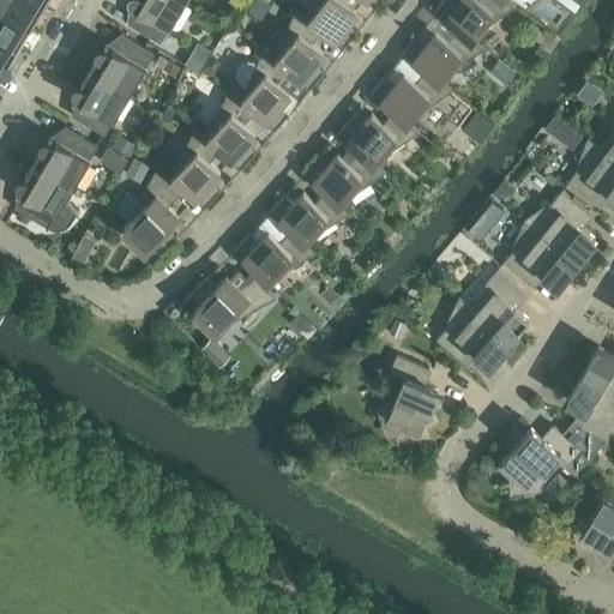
[(0,0),(0,7),(30,25),(43,5),(35,0),(0,0)]
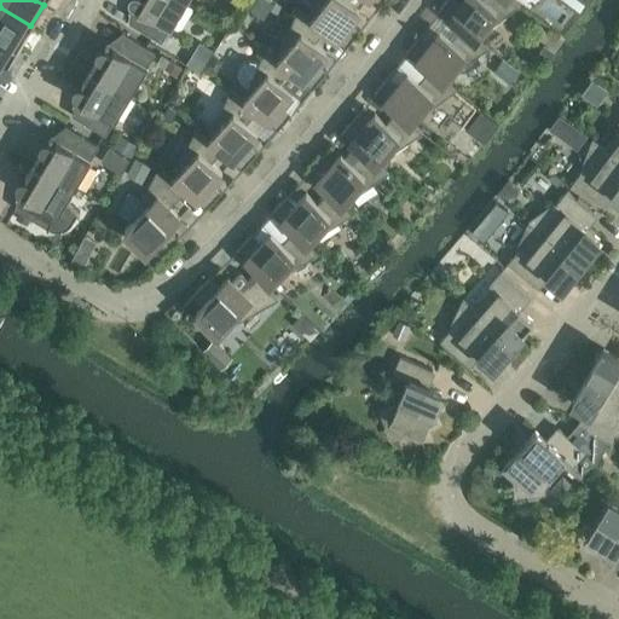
[(131,0),(132,1),(138,5),(128,22),(162,42),(171,28),(186,0),(185,0),(131,0)]
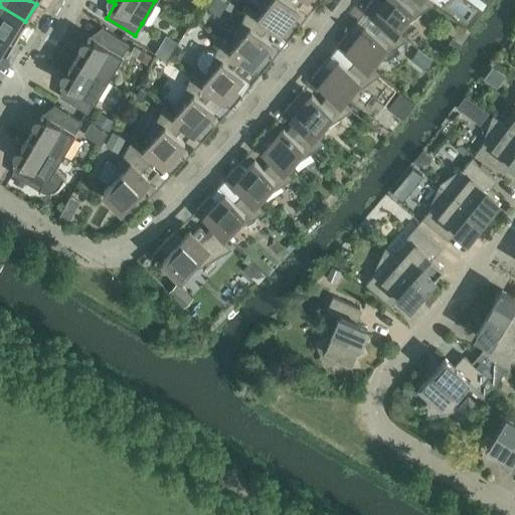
[(263,0),(258,14),(258,15),(270,25),(269,25),(287,39),(299,24),(291,17),(298,8),(296,6),(301,0),(263,0)]
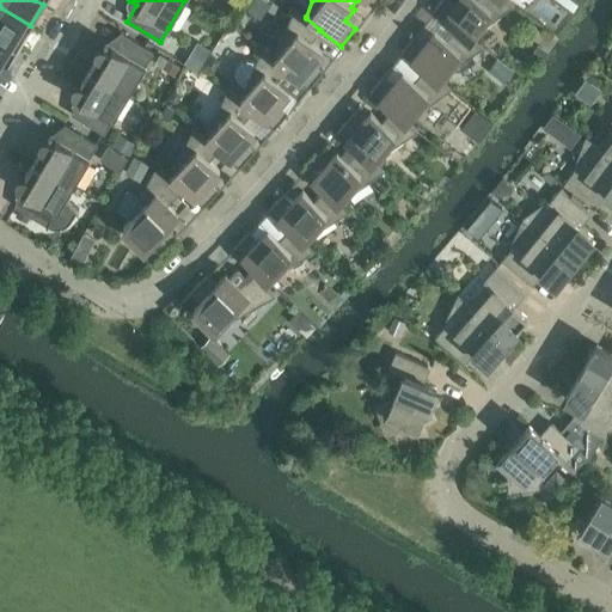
[(440,0),(432,11),(454,28),(454,26),(470,38),(471,38),(514,4),(508,0),(440,0)]
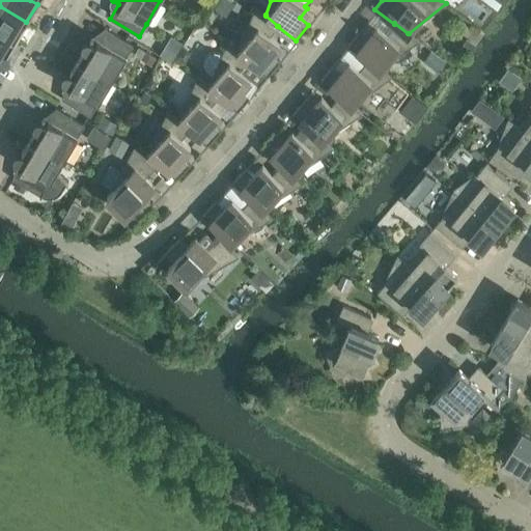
[(0,30),(16,40),(26,22),(0,6),(0,30)]
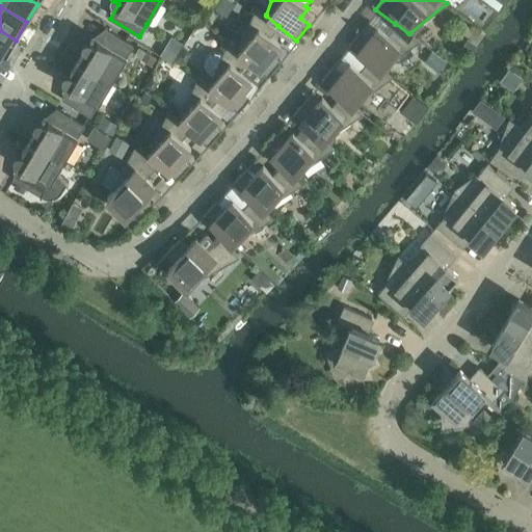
[(267,76),(280,60),(272,54),(280,44),(270,36),(277,26),(278,26),(266,16),(266,15),(256,6),(237,50),(249,60),(249,61),(267,76)]
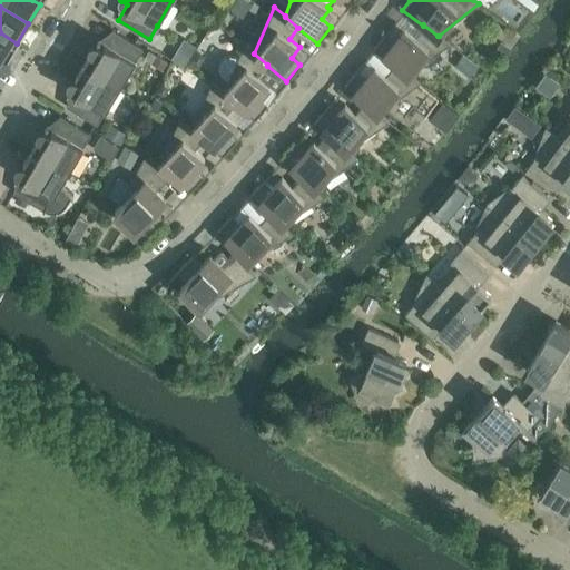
[(409,75),(450,43),(439,36),(438,36),(423,25),(423,26),(414,36),(404,28),(395,38),(386,31),(373,48),(394,65),(394,64),(409,75)]
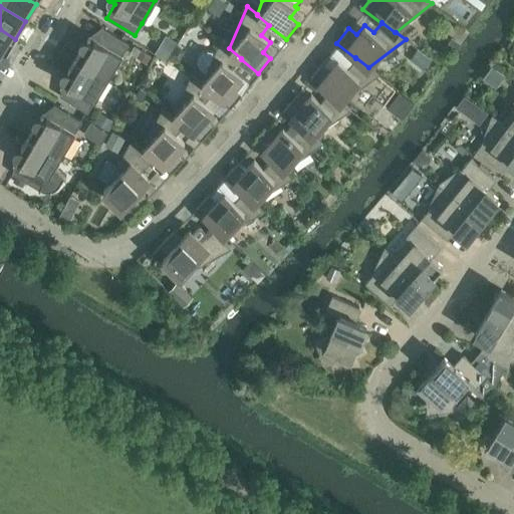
[(101,26),(92,41),(87,37),(85,37),(83,37),(81,38),(80,38),(80,39),(79,40),(79,41),(79,42),(79,43),(80,44),(81,46),(75,58),(108,78),(121,55),(129,43),(101,26)]
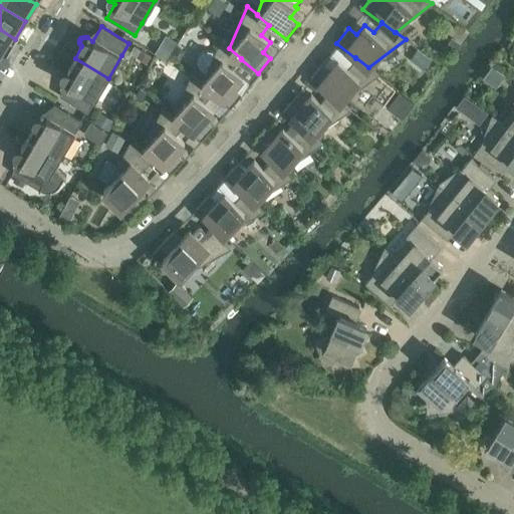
[(8,51),(8,50),(15,39),(0,29),(0,57),(2,59),(3,59),(4,60),(6,60),(7,59),(8,59),(9,58),(10,57),(10,56),(10,55),(10,54),(10,53),(10,52),(9,51),(8,51)]
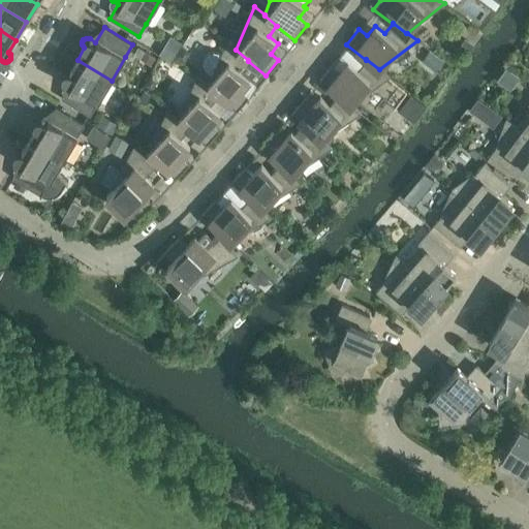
[(466,54),(473,44),(464,38),(458,48),(466,54)]
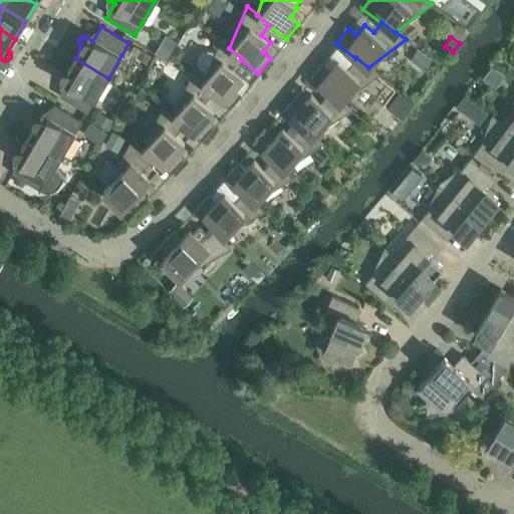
[(230,107),(243,92),(235,85),(242,76),(233,68),(241,59),(241,58),(229,48),(220,40),(214,52),(212,51),(207,50),(202,52),(198,56),(197,62),(199,67),(203,70),(206,71),(202,81),(201,81),(213,92),(230,107)]
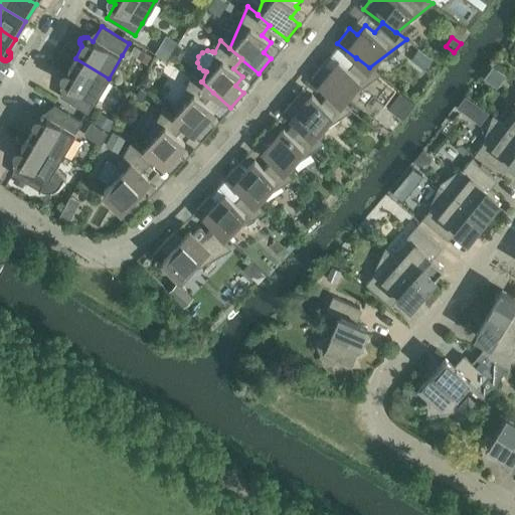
[(142,49),(137,57),(147,63),(152,56),(142,49)]
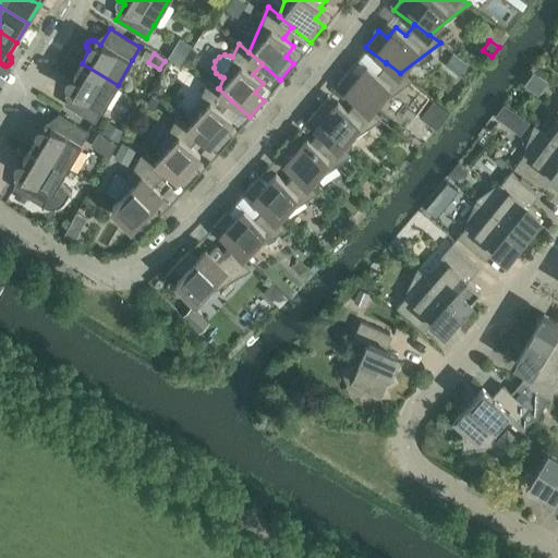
[(455,53),(447,63),(460,73),(468,63),(455,53)]
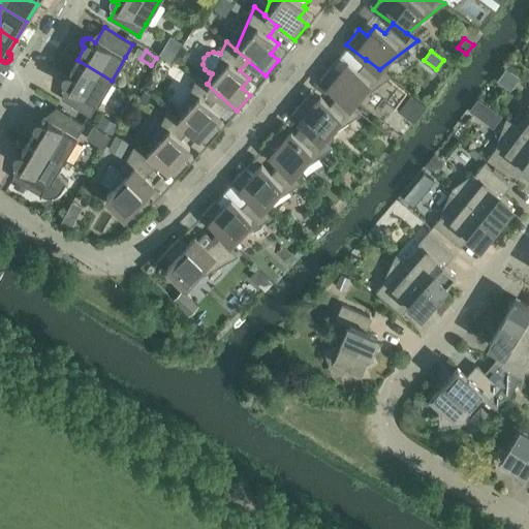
[(332,64),(319,80),(338,95),(338,94),(350,104),(351,104),(390,76),(379,69),(366,59),(366,60),(358,69),(347,61),(340,71),(332,64)]
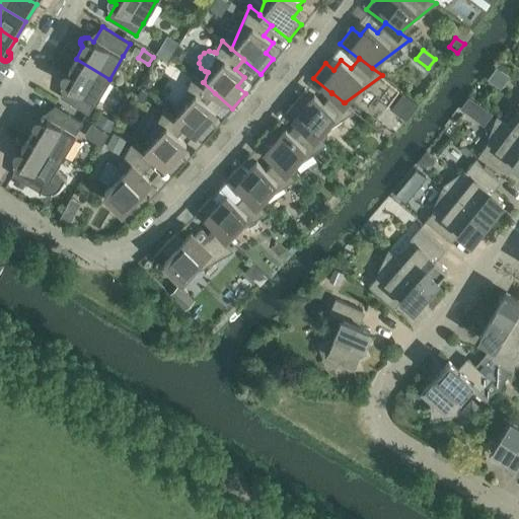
[(63,78),(63,79),(69,82),(60,96),(88,114),(95,101),(109,79),(76,59),(69,70),(68,70),(67,69),(66,69),(65,69),(64,70),(62,71),(62,72),(61,72),(61,73),(61,74),(61,75),(61,76),(62,77),(63,78)]
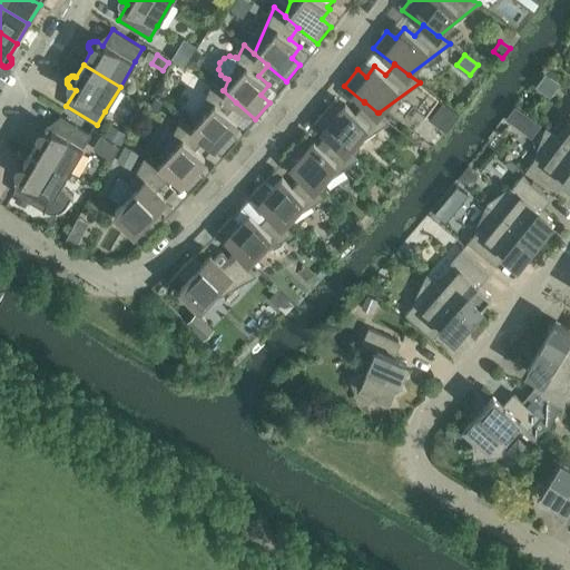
[(560,84),(546,72),(534,87),(550,98),(560,84)]
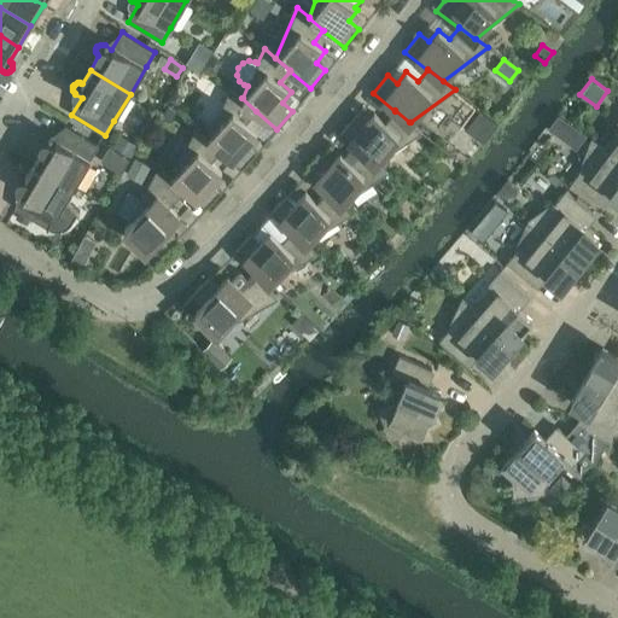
[(176,88),(168,100),(178,106),(186,94),(176,88)]
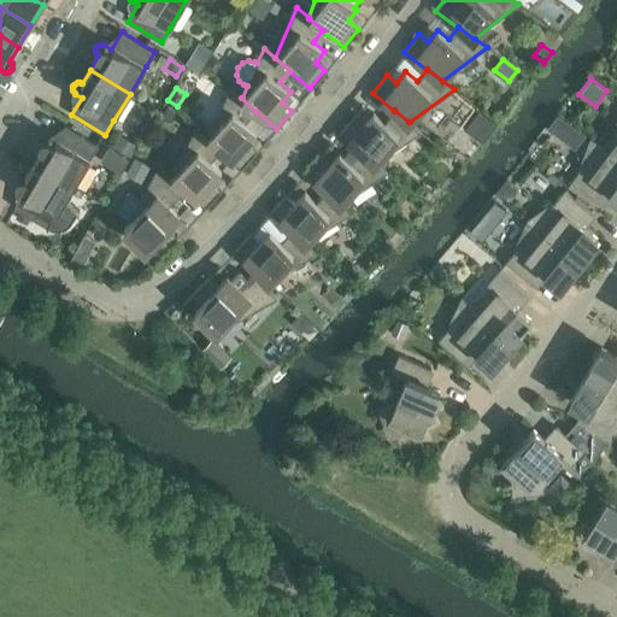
[(241,169),(257,152),(247,142),(257,133),(246,122),(256,111),(241,98),(242,98),(230,88),(207,136),(207,137),(221,150),(221,151),(241,169)]
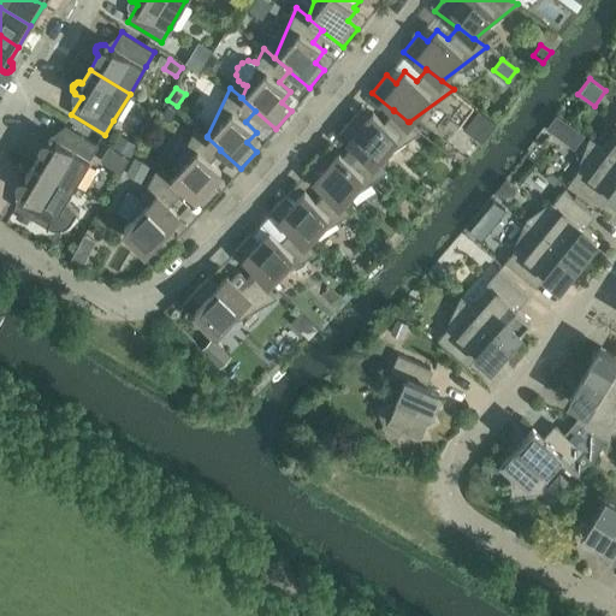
[(354,116),(338,132),(360,150),(374,163),(375,163),(421,131),(409,122),(408,122),(394,110),(394,111),(384,122),(372,112),(363,123),(354,116)]
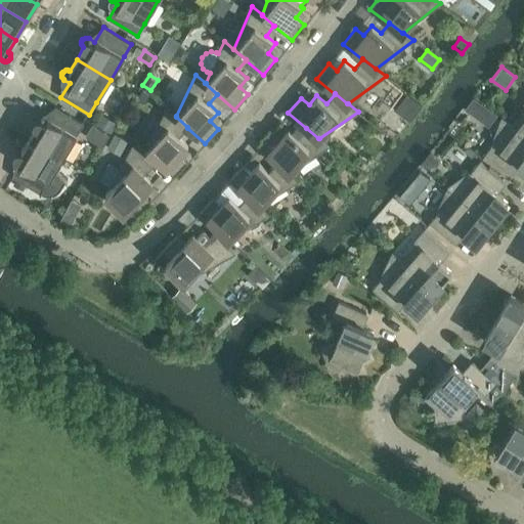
[(407,94),(395,110),(410,122),(423,105),(407,94)]
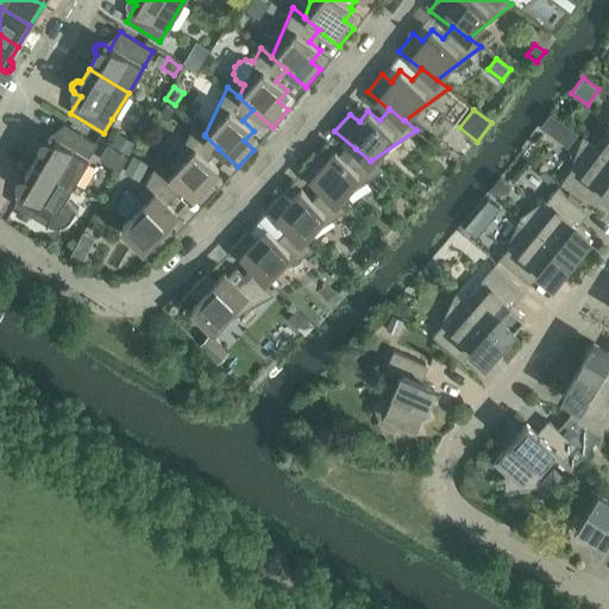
[(551,113),(540,126),(554,137),(564,124),(551,113)]
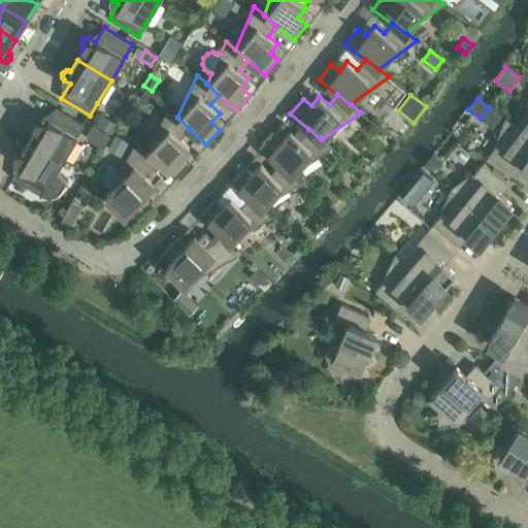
[(527,103),(527,105),(527,112),(518,127),(517,128),(527,135),(527,103)]
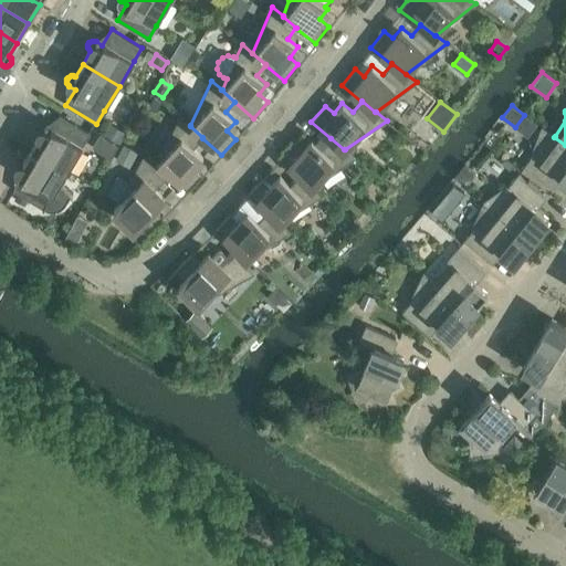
[(38,136),(39,136),(31,149),(67,171),(83,147),(82,146),(91,133),(60,115),(50,130),(43,126),(42,126),(41,126),(40,126),(38,127),(37,128),(35,129),(35,130),(35,132),(35,133),(35,134),(37,134),(38,136)]
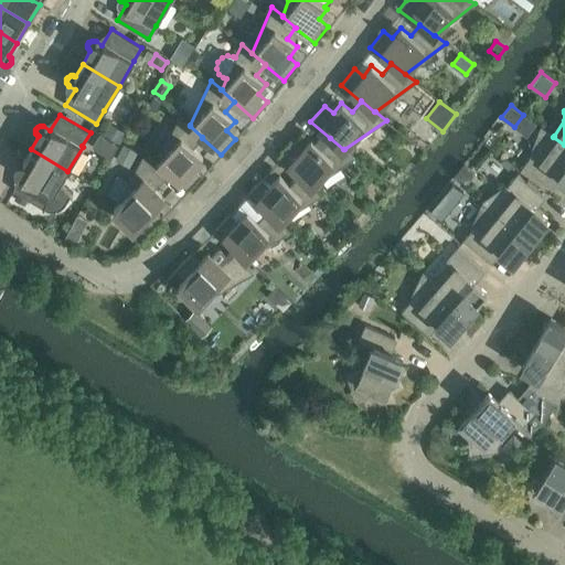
[(188,191),(202,174),(193,167),(203,157),(193,148),(202,138),(202,137),(190,126),(190,125),(180,116),(157,161),(188,191)]
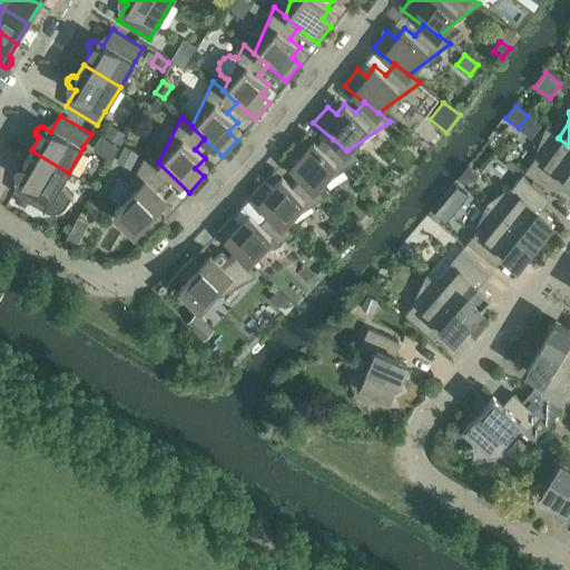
[(110,124),(105,135),(121,145),(127,135),(110,124)]
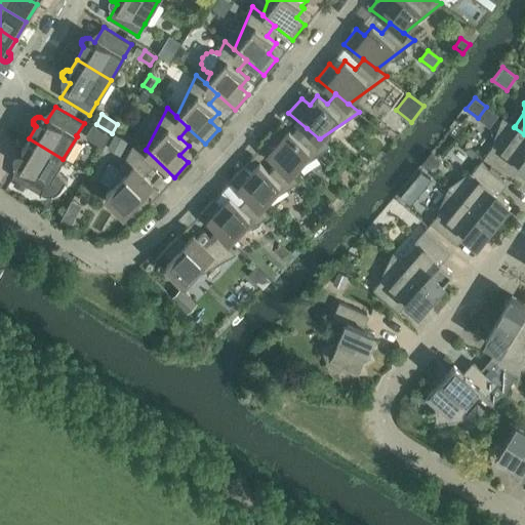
[(495,143),(486,155),(511,173),(512,172),(510,171),(517,161),(524,167),(524,134),(514,127),(515,126),(502,118),(502,119),(503,120),(495,143)]
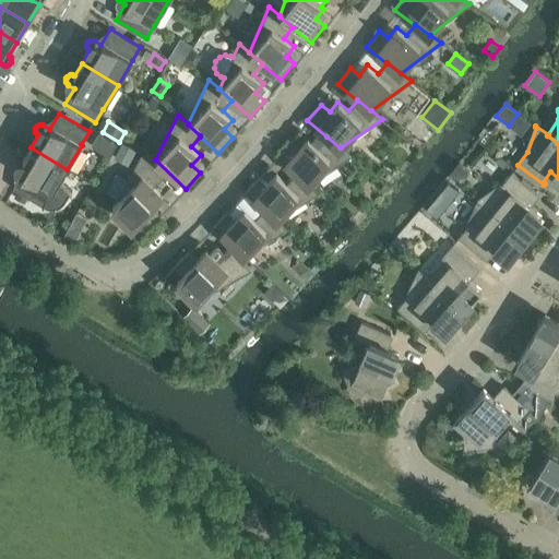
[(290,140),(276,156),(295,174),(296,173),(309,185),(309,183),(351,156),(341,147),(340,147),(326,137),(318,147),(307,139),(299,147),(290,140)]
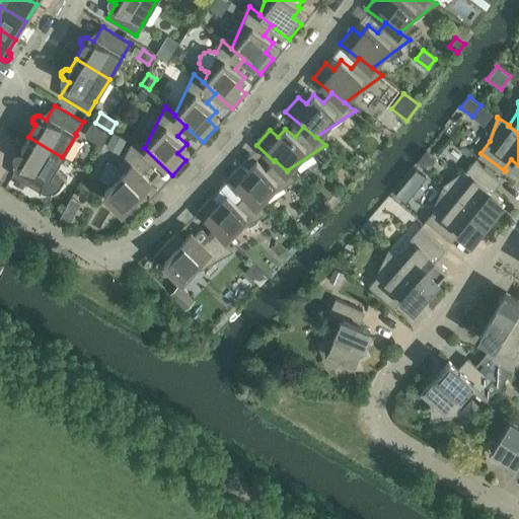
[(126,140),(114,133),(105,148),(119,154),(126,140)]
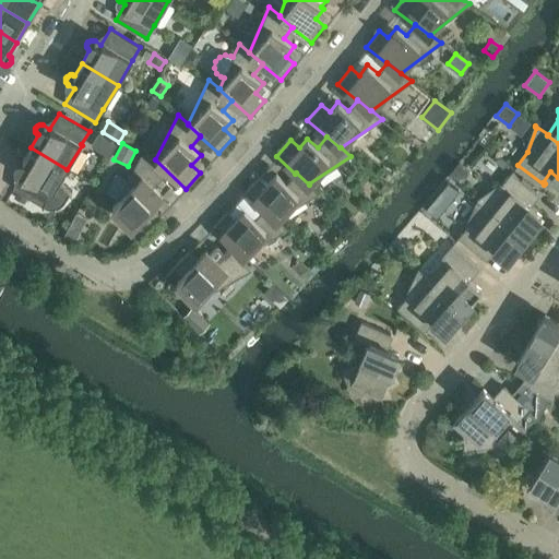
[(18,169),(23,173),(14,188),(45,207),(48,209),(50,209),(54,209),(55,209),(57,207),(60,206),(62,204),(64,202),(67,200),(68,198),(70,193),(59,181),(67,169),(31,147),(23,159),(22,159),(21,158),(19,158),(18,159),(16,159),(15,161),(15,162),(15,163),(14,163),(14,164),(14,165),(14,166),(15,167),(15,168),(18,169)]
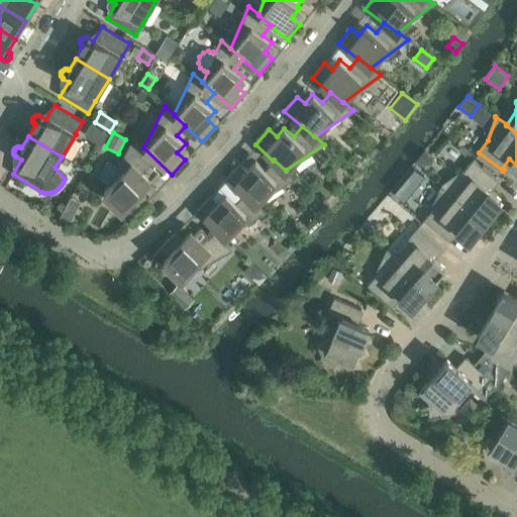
[(126,221),(149,198),(141,190),(150,182),(141,173),(150,164),(130,143),(108,183),(110,184),(104,190),(121,207),(116,212),(126,221)]
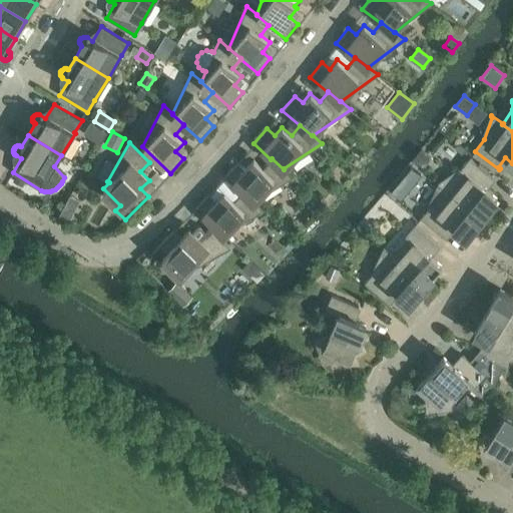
[(421,149),(413,160),(423,168),(432,158),(421,149)]
